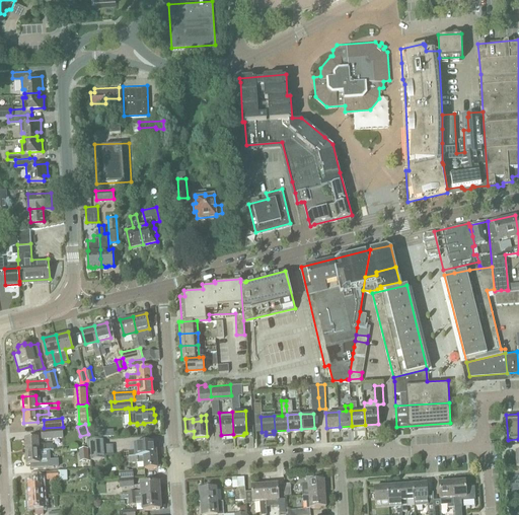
[(63,427),(44,428),(41,428),(42,436),(63,435),(63,427)]
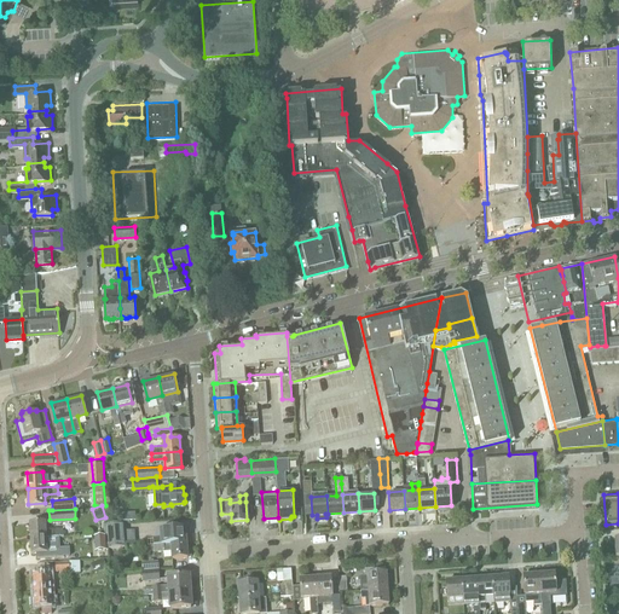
[(162,528),(162,516),(136,516),(137,528),(162,528)]
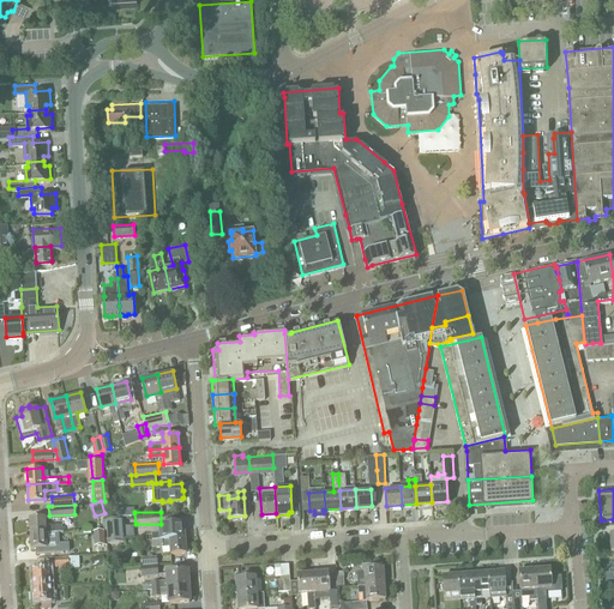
[(30,531),(64,529),(62,522),(46,523),(44,516),(29,517),(30,531)]
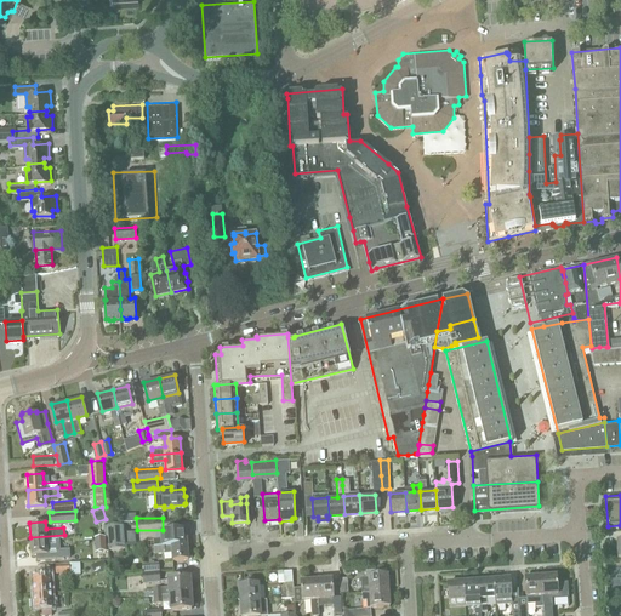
[(125,522),(107,523),(109,547),(127,546),(125,522)]
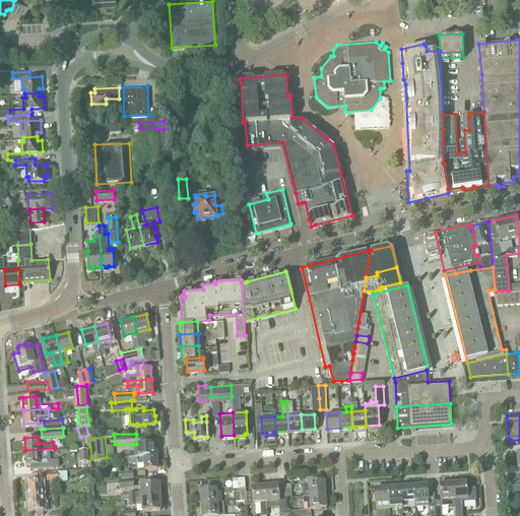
[(129,456),(156,454),(155,442),(143,442),(143,449),(129,450),(129,456)]
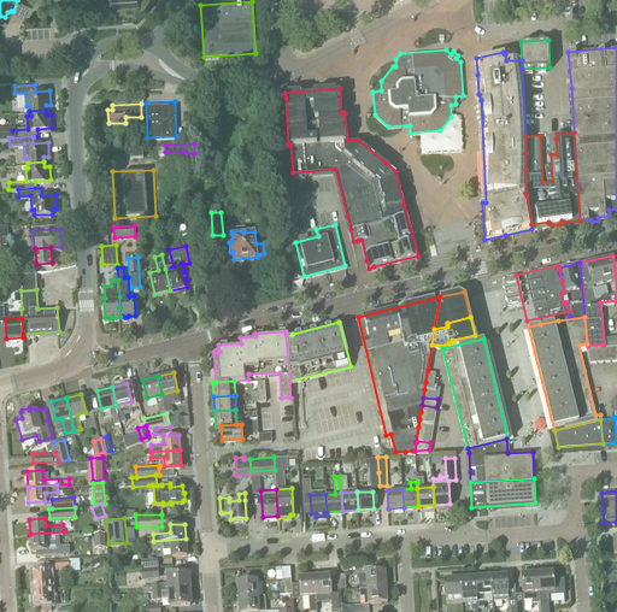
[(104,530),(94,530),(95,545),(105,545),(104,530)]
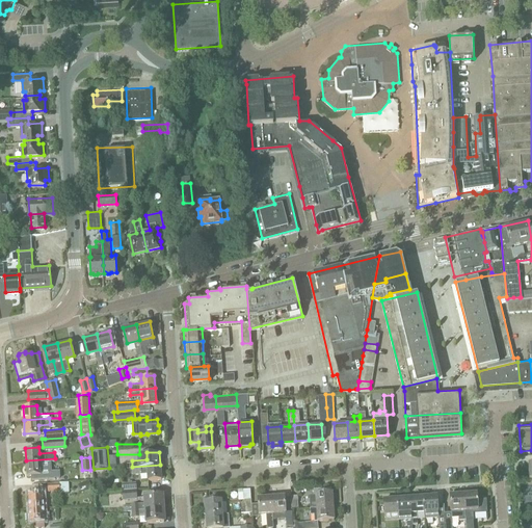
[(55,458),(26,460),(27,473),(41,472),(40,465),(55,464),(55,458)]
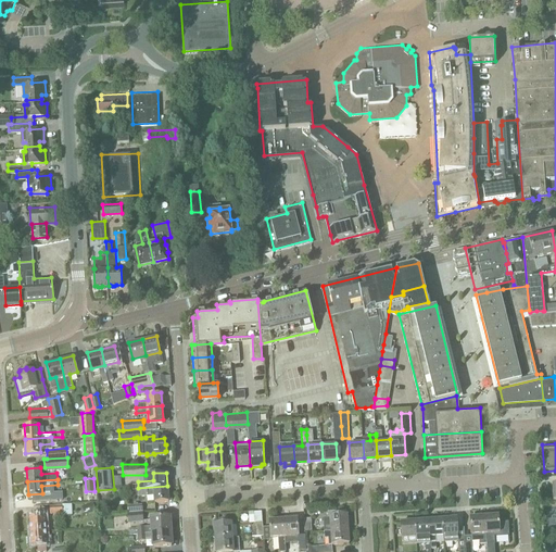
[(555,483),(552,484),(553,497),(547,498),(548,505),(545,505),(546,515),(545,515),(545,519),(546,519),(547,525),(555,524),(555,483)]
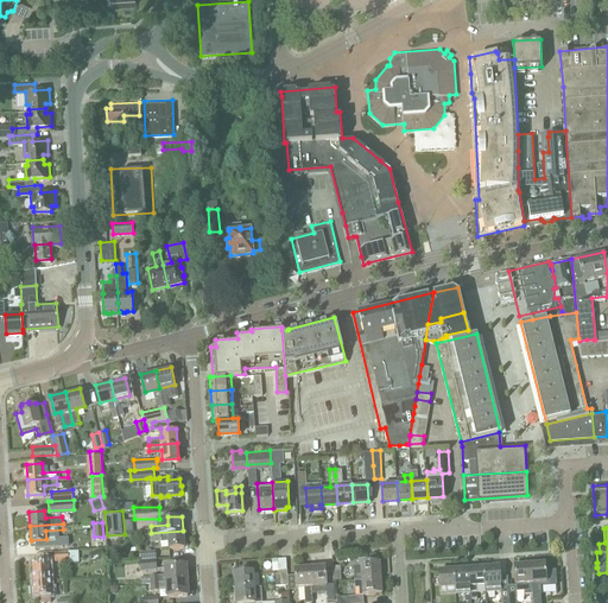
[(183,531),(151,533),(152,539),(169,538),(169,546),(184,545),(183,531)]
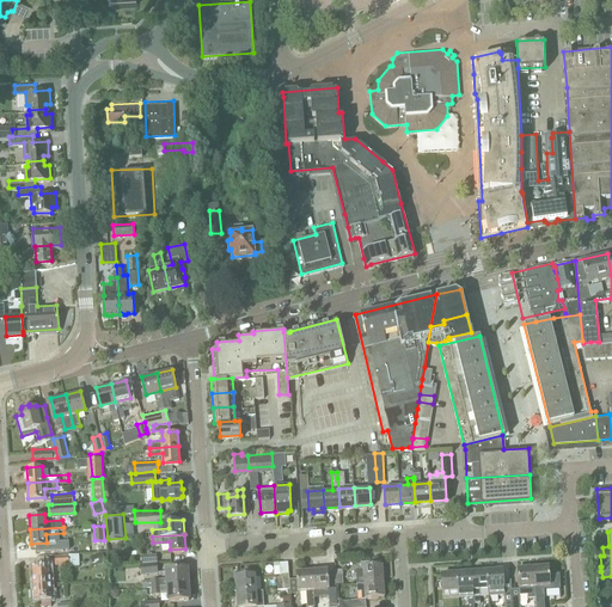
[(93,562),(105,557),(102,550),(91,555),(93,562)]
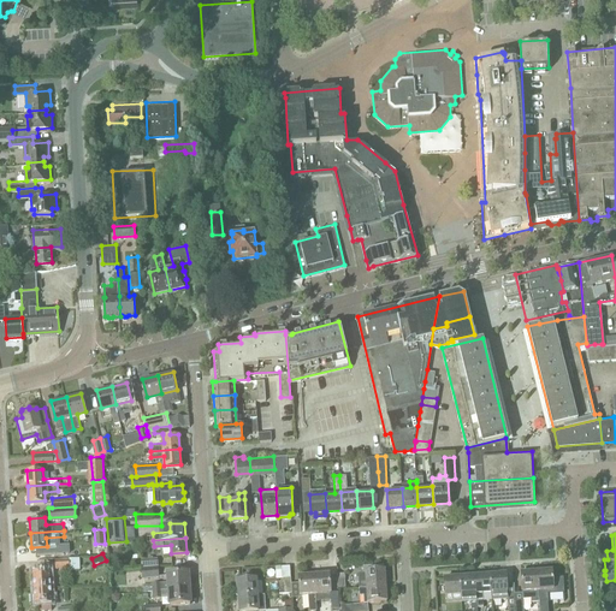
[(69,555),(55,556),(55,565),(70,564),(70,568),(80,567),(80,555),(69,555)]
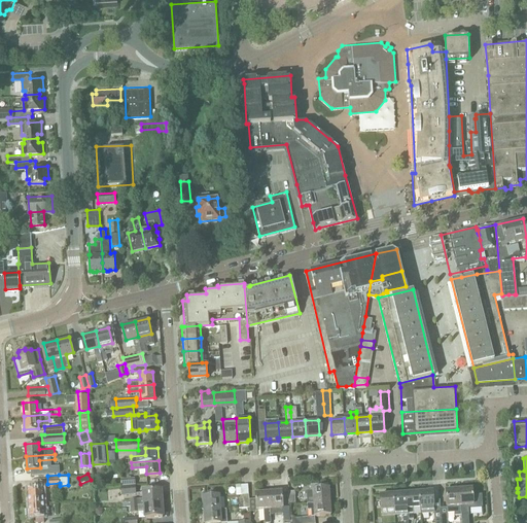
[(29,501),(43,500),(42,481),(32,482),(33,487),(28,488),(29,501)]
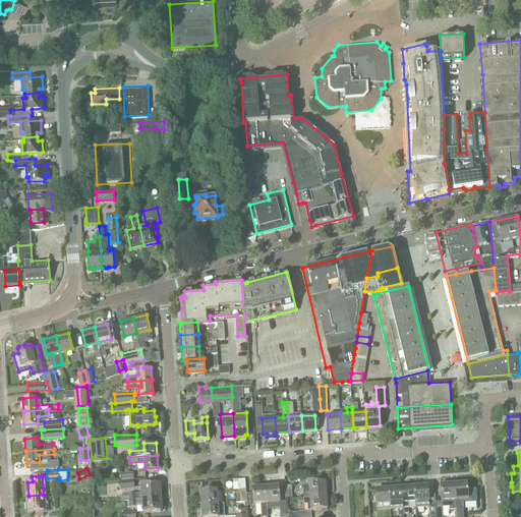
[(309,495),(326,494),(325,480),(325,475),(306,476),(307,481),(308,481),(309,495)]
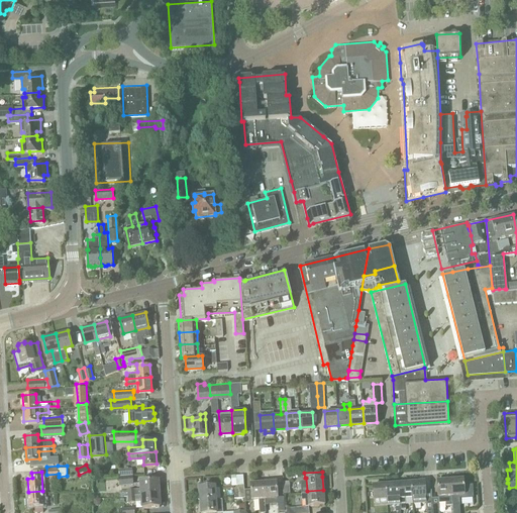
[(133,473),(119,474),(119,483),(133,482),(133,473)]
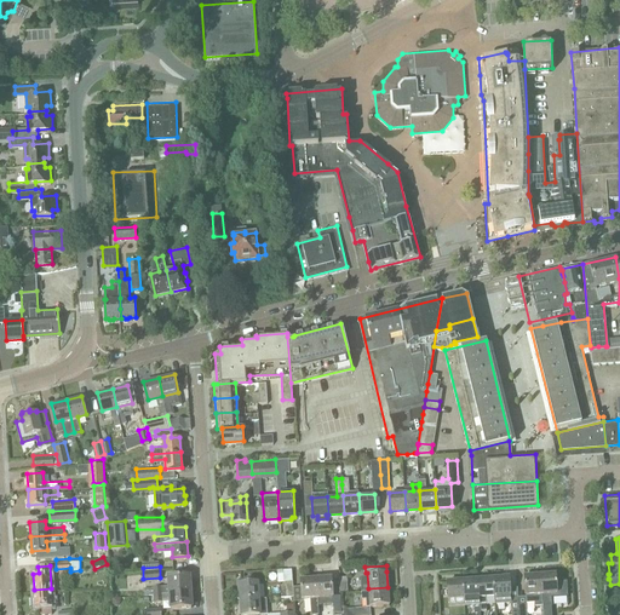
[(540,573),(543,599),(550,599),(550,591),(557,591),(556,572),(540,573)]
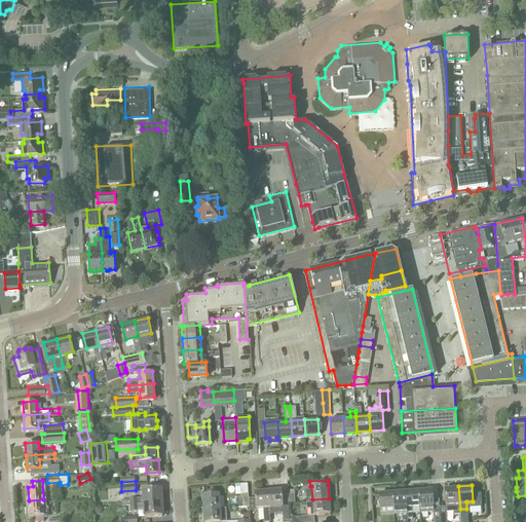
[(460,512),(460,509),(458,486),(445,487),(447,509),(454,509),(455,512),(460,512)]
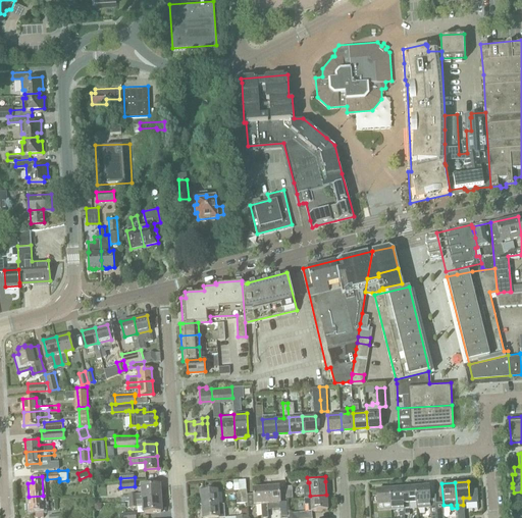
[(129,498),(137,498),(143,498),(160,496),(159,483),(142,484),(142,490),(128,491),(129,498)]
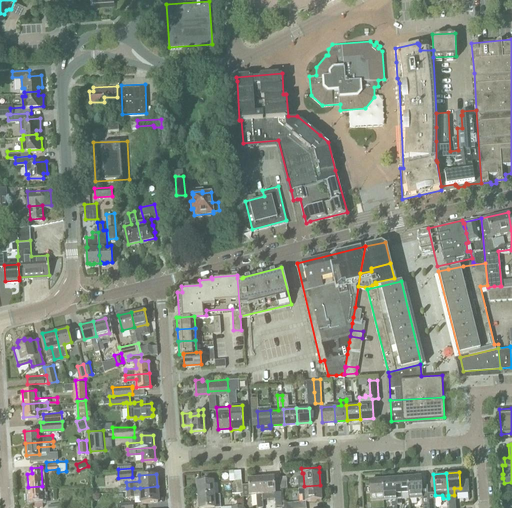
[(212,475),(201,476),(201,480),(197,481),(198,493),(214,492),(212,475)]
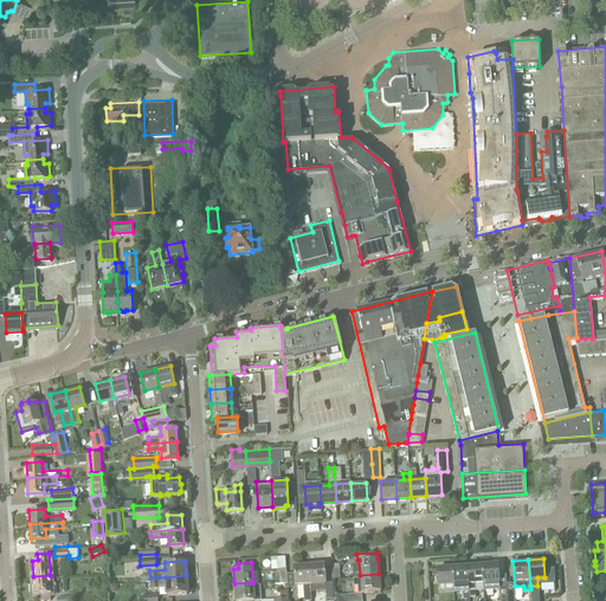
[(323,562),(308,563),(310,588),(324,587),(324,592),(333,590),(331,579),(324,580),(323,562)]
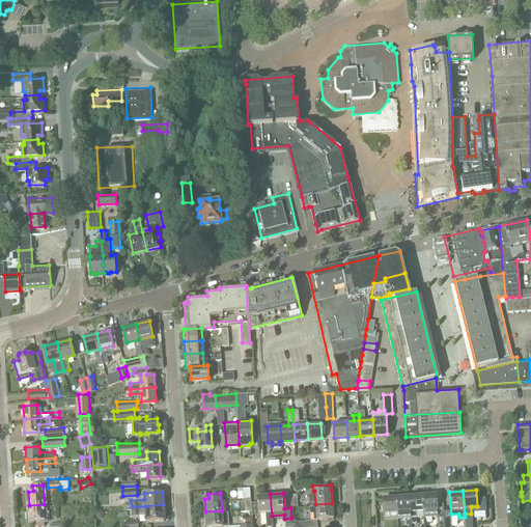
[(422,494),(424,508),(437,508),(436,493),(422,494)]
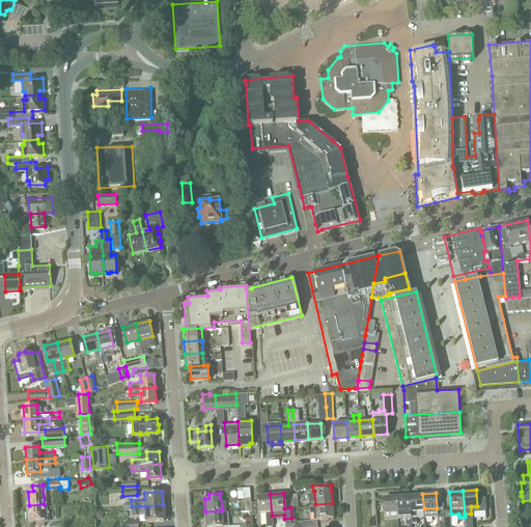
[(270,494),(257,495),(257,500),(251,501),(251,508),(252,512),(258,512),(258,511),(266,510),(267,524),(273,524),(272,516),(270,494)]
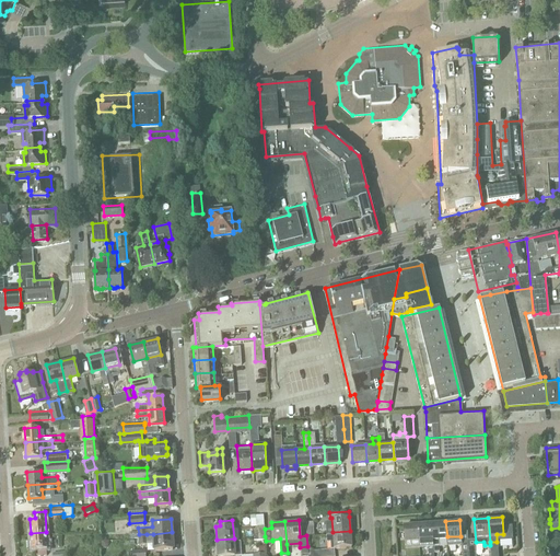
[(433,537),(447,536),(445,521),(432,522),(433,537)]
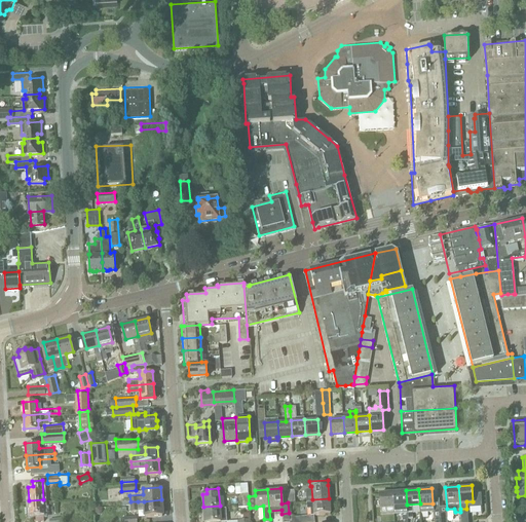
[(392,491),(395,510),(401,510),(402,521),(408,521),(408,516),(407,511),(407,506),(407,505),(406,490),(392,491)]
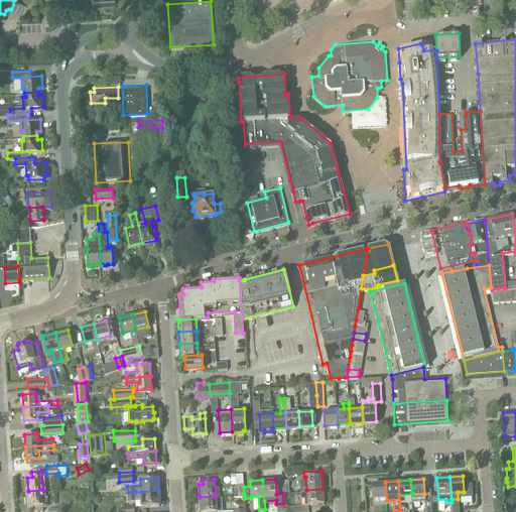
[(373,497),(386,496),(385,482),(372,482),(373,497)]
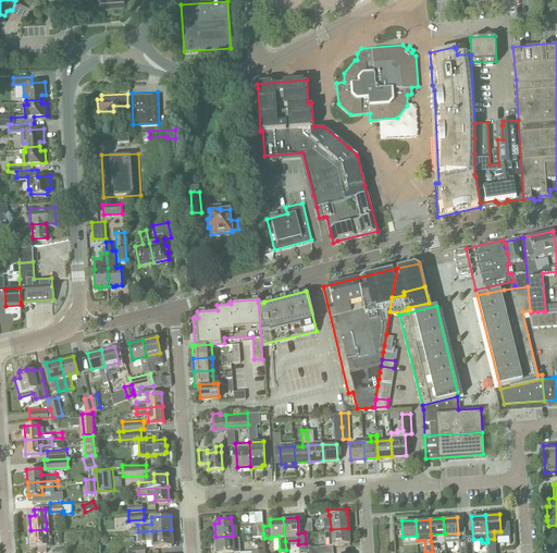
[(72,526),(59,527),(59,537),(73,536),(72,526)]
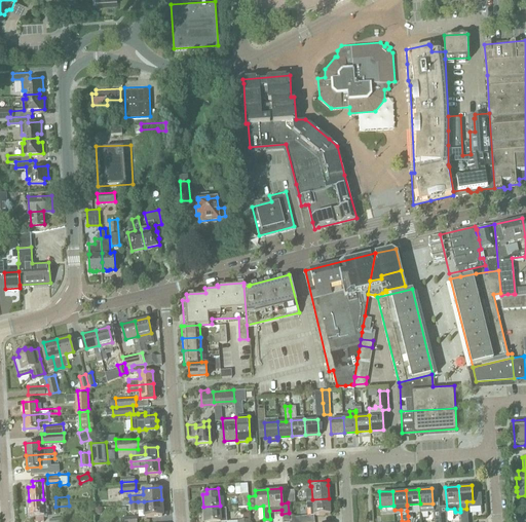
[(313,513),(314,513),(330,512),(329,498),(312,499),(313,513)]
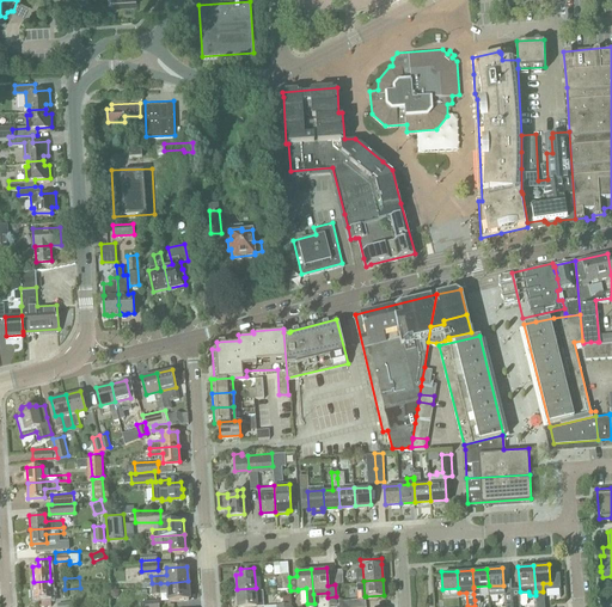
[(50,581),(34,582),(35,598),(51,596),(50,581)]
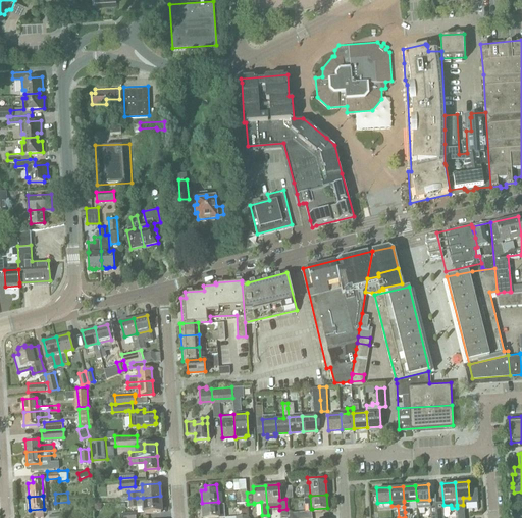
[(160,496),(143,498),(144,510),(161,509),(160,496)]
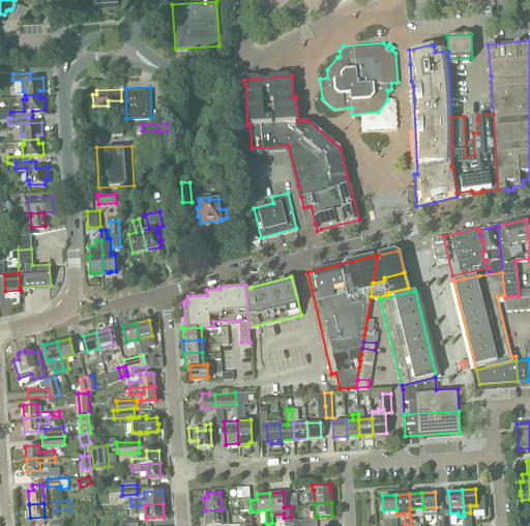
[(228,509),(222,509),(205,510),(206,524),(229,523),(228,509)]
